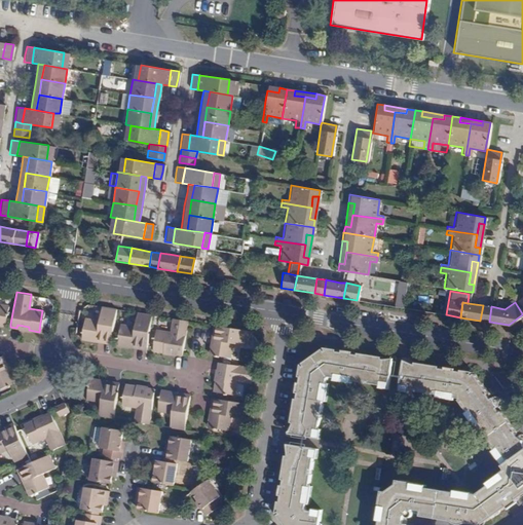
[(83,317),(80,336),(91,337),(91,340),(109,343),(110,339),(115,308),(100,305),(98,320),(83,317)]
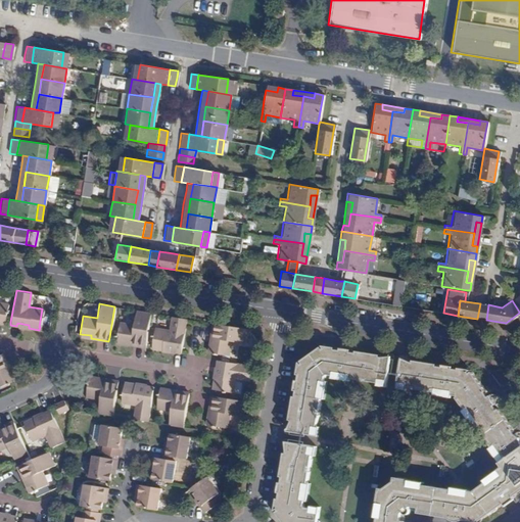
[(486,320),(488,304),(480,303),(477,319),(486,320)]
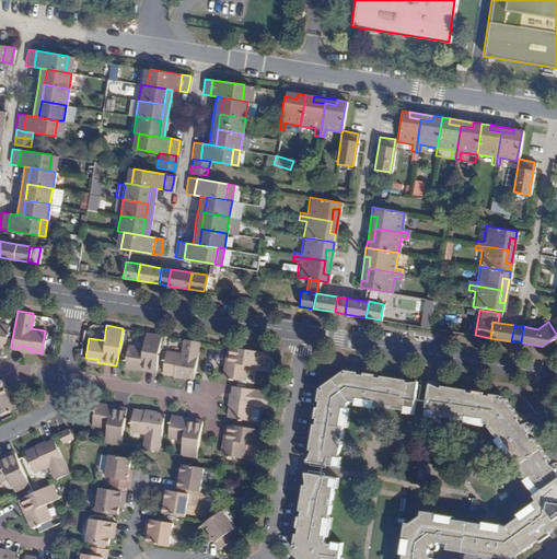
[(160,334),(143,332),(141,347),(126,344),(123,362),(124,362),(124,363),(136,364),(135,368),(154,371),(154,368),(160,334)]
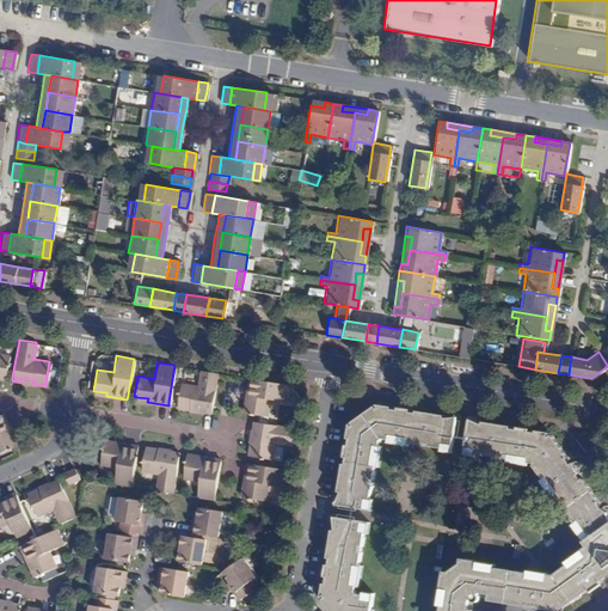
[(209,413),(216,372),(198,370),(195,385),(179,383),(177,403),(176,407),(188,409),(188,405),(202,408),(201,411),(209,413)]
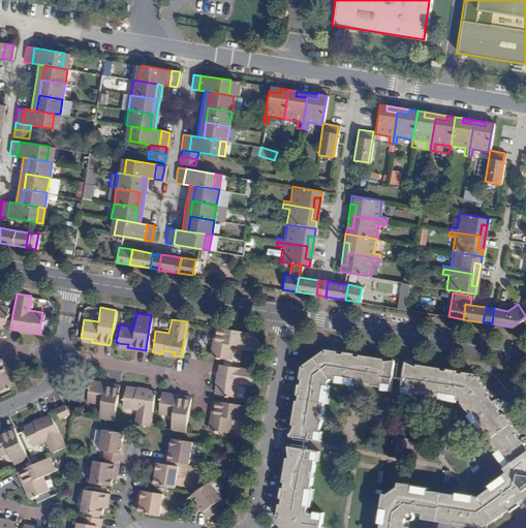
[(245,347),(248,332),(217,327),(214,345),(211,344),(210,355),(222,358),(230,360),(233,345),(245,347)]
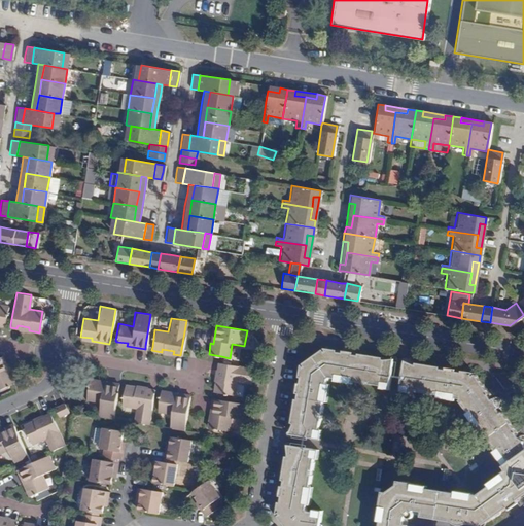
[(290,434),(301,435),(312,437),(313,429),(316,429),(321,400),(318,400),(320,383),(324,383),(324,378),(327,376),(333,377),(333,374),(350,377),(349,380),(378,385),(379,382),(387,383),(388,375),(391,375),(393,363),(393,361),(380,359),(380,356),(356,353),(356,355),(349,354),(350,352),(341,350),(340,353),(334,352),(334,349),(326,348),(321,351),(320,349),(307,358),(300,363),(302,365),(299,367),(298,374),(297,377),(300,377),(299,383),(295,383),(294,388),(294,392),(297,393),(295,399),(293,399),(289,422),(291,423),(290,434)]
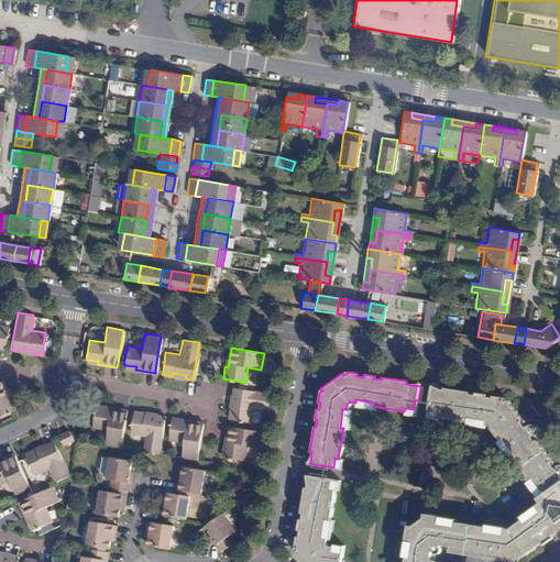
[(4,399),(9,397),(4,389),(0,381),(0,389),(4,399)]
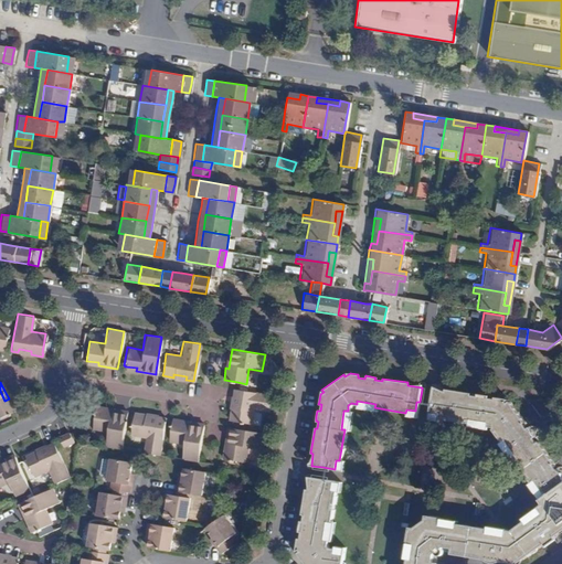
[(267,412),(271,395),(236,389),(233,389),(232,396),(235,396),(233,410),(230,408),(229,421),(232,421),(251,424),(253,410),(267,412)]
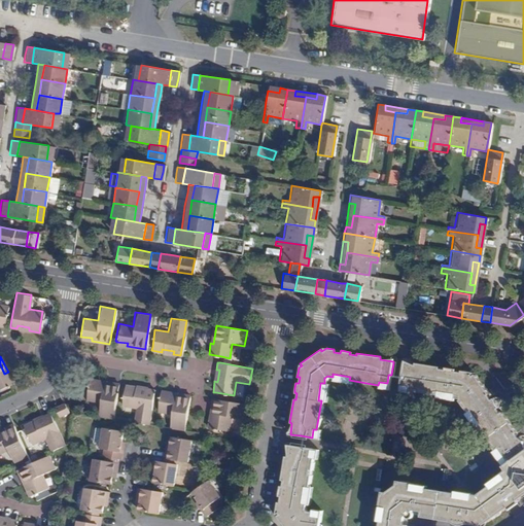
[(396,376),(399,377),(398,385),(408,386),(408,389),(435,394),(435,391),(453,393),(452,396),(457,397),(458,399),(457,399),(465,411),(467,410),(478,424),(476,425),(492,449),(495,448),(505,462),(500,465),(502,468),(501,469),(502,471),(499,472),(499,474),(502,478),(489,488),(487,486),(475,495),(469,494),(469,499),(451,496),(452,493),(424,488),(423,491),(409,489),(410,483),(395,481),(394,485),(383,492),(379,492),(377,506),(383,507),(381,521),(378,521),(377,525),(404,525),(405,525),(398,524),(399,515),(405,516),(405,517),(407,518),(409,518),(410,518),(411,517),(412,515),(412,513),(411,512),(410,511),(410,506),(420,509),(419,515),(426,516),(426,518),(440,520),(440,519),(447,520),(449,510),(454,511),(453,516),(454,518),(456,520),(458,520),(460,518),(462,512),(466,513),(464,522),(473,524),(473,525),(479,525),(496,513),(495,511),(501,506),(498,501),(502,498),(504,500),(507,501),(509,499),(510,498),(510,497),(510,496),(509,494),(507,491),(511,488),(516,496),(523,491),(523,492),(523,448),(523,449),(512,432),(514,431),(499,412),(498,413),(494,408),(496,407),(490,398),(489,399),(485,394),(486,393),(477,380),(473,374),(469,375),(467,372),(459,370),(458,372),(456,372),(452,371),(453,369),(444,367),(443,370),(437,369),(438,366),(414,362),(413,365),(398,363),(398,364),(396,376)]
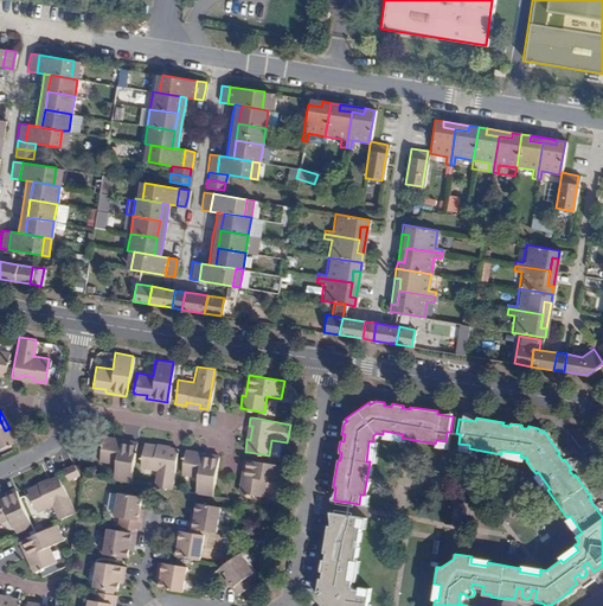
[(0,447),(11,442),(14,441),(10,428),(5,431),(0,420),(0,447)]
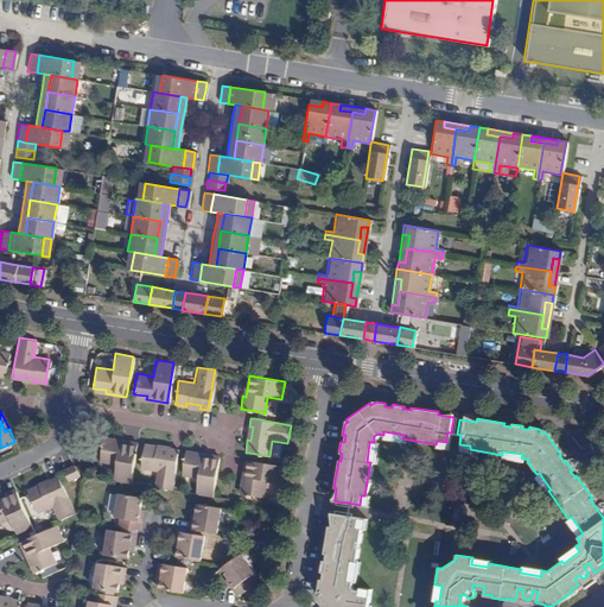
[(112,481),(129,484),(135,448),(114,444),(115,440),(102,437),(100,449),(97,462),(114,465),(112,481)]
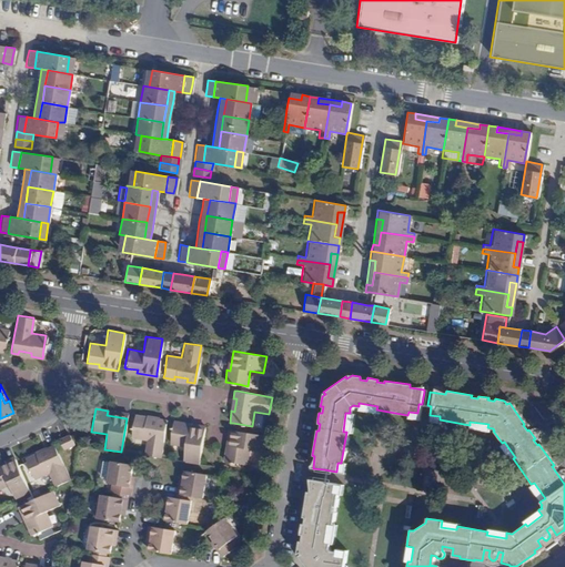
[(142,455),(159,457),(164,423),(165,421),(158,418),(157,423),(143,421),(144,416),(133,415),(133,419),(130,438),(144,441),(142,455)]
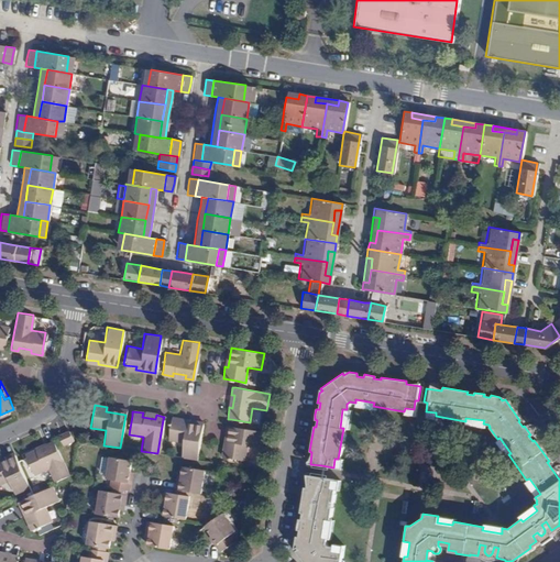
[(196,460),(201,426),(183,422),(183,420),(171,418),(169,420),(166,441),(182,443),(179,458),(196,460)]
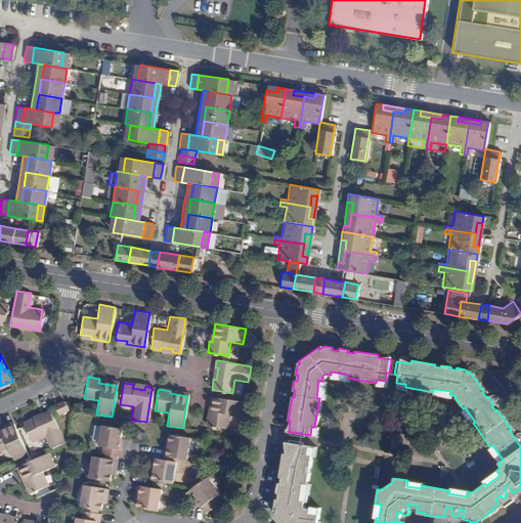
[(229,415),(243,417),(245,401),(214,396),(211,415),(208,413),(206,425),(209,426),(226,429),(229,415)]
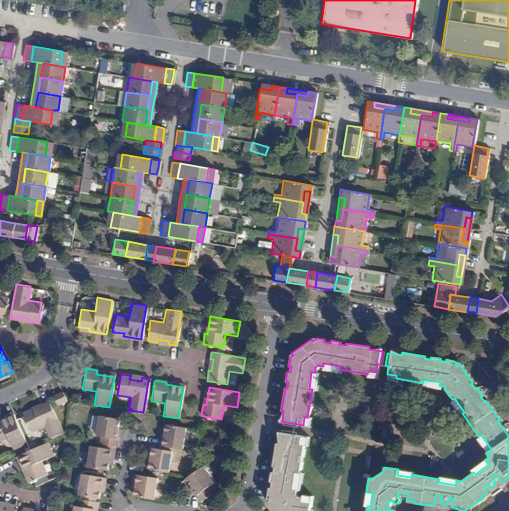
[(51,396),(56,406),(65,402),(61,391),(51,396)]
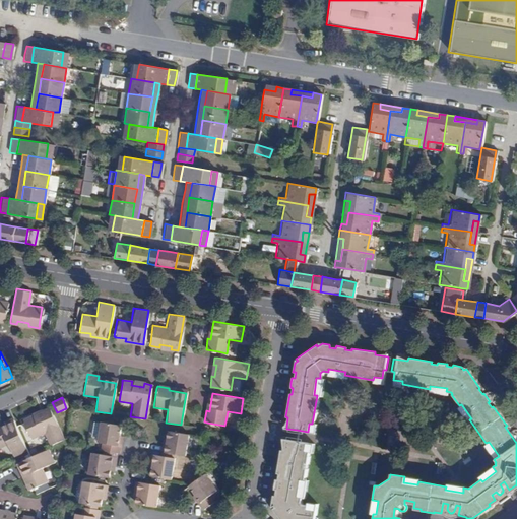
[(44,434),(49,445),(63,439),(48,407),(41,410),(43,413),(33,418),(30,415),(21,419),(22,422),(30,440),(44,434)]
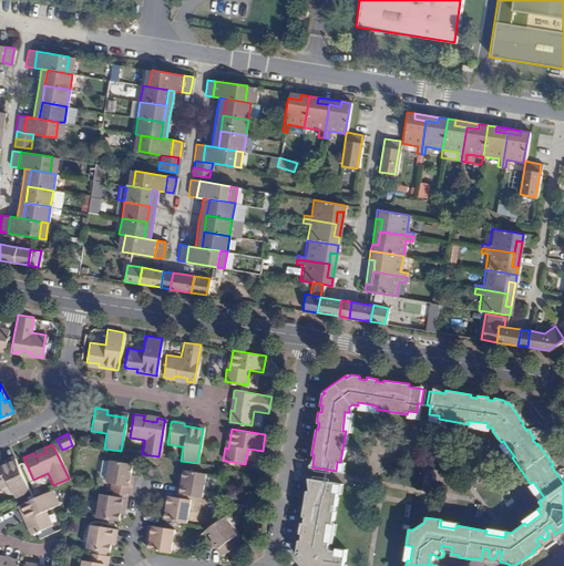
[(0,462),(0,466),(14,460),(12,456),(0,462)]
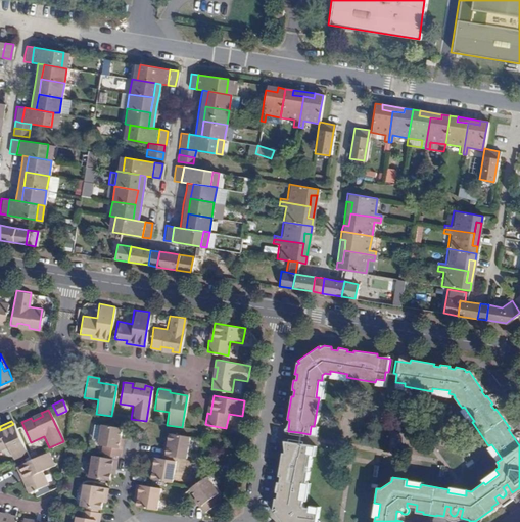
[(12,460),(27,453),(14,428),(13,424),(0,430),(0,449),(6,446),(12,460)]
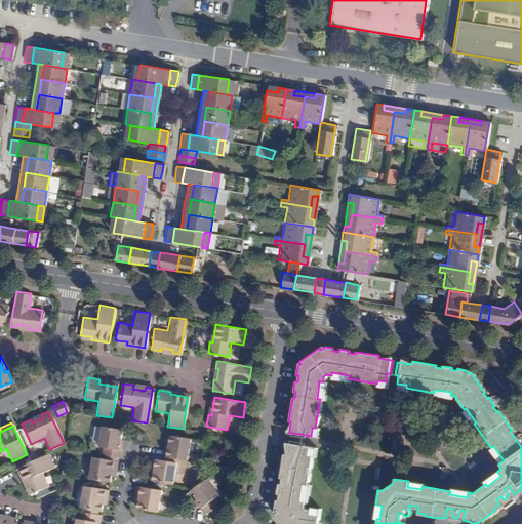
[(99,454),(118,457),(119,450),(117,449),(118,439),(120,429),(101,426),(96,446),(102,446),(99,454)]
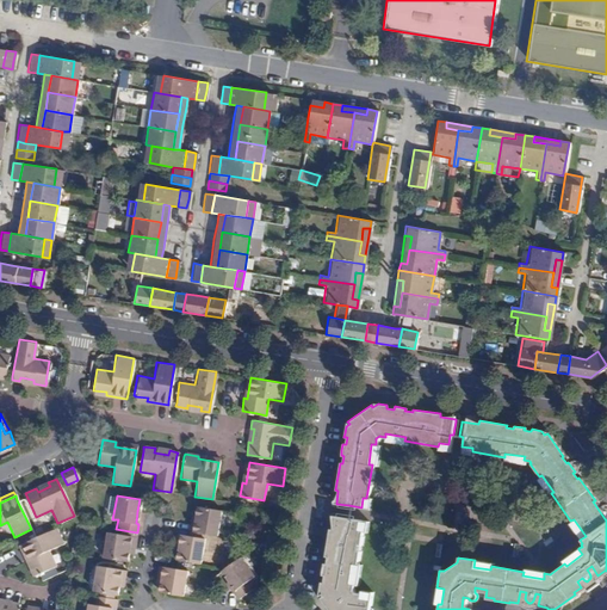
[(191,531),(216,536),(221,510),(196,506),(194,515),(193,515),(191,531)]
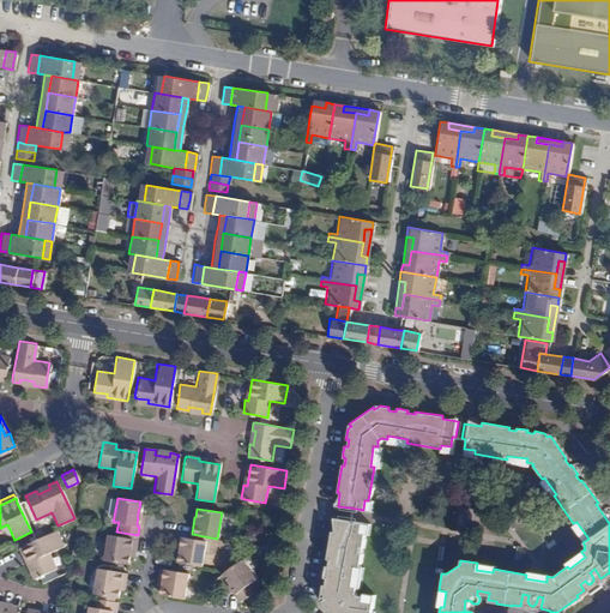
[(370,612),(372,611),(368,611),(370,601),(361,599),(361,596),(355,595),(352,593),(354,587),(351,587),(354,566),(357,568),(362,534),(358,534),(361,522),(348,521),(334,518),(333,527),(333,532),(331,532),(326,559),(327,559),(327,568),(325,566),(324,572),(322,577),(325,578),(324,586),(321,584),(320,594),(324,599),(321,601),(330,612),(370,612)]
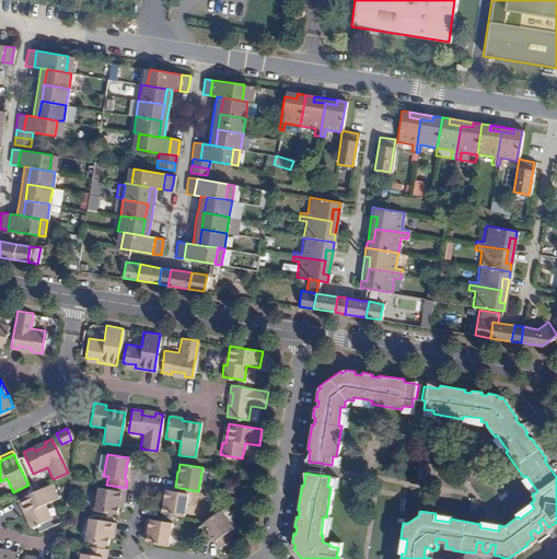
[(27,515),(25,516),(30,527),(34,525),(50,519),(44,504),(57,498),(50,484),(31,492),(19,498),(27,515)]
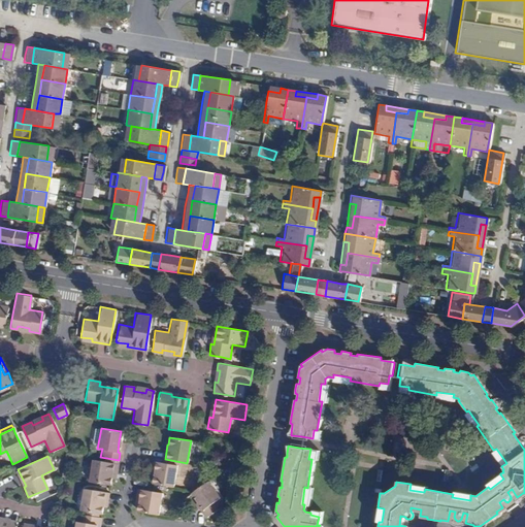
[(88,482),(108,485),(109,478),(109,473),(113,473),(115,468),(116,463),(91,459),(88,482)]
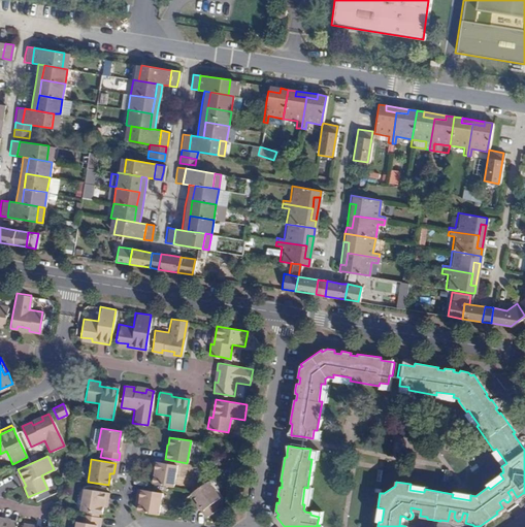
[(152,483),(172,487),(176,465),(162,462),(155,461),(153,476),(152,483)]
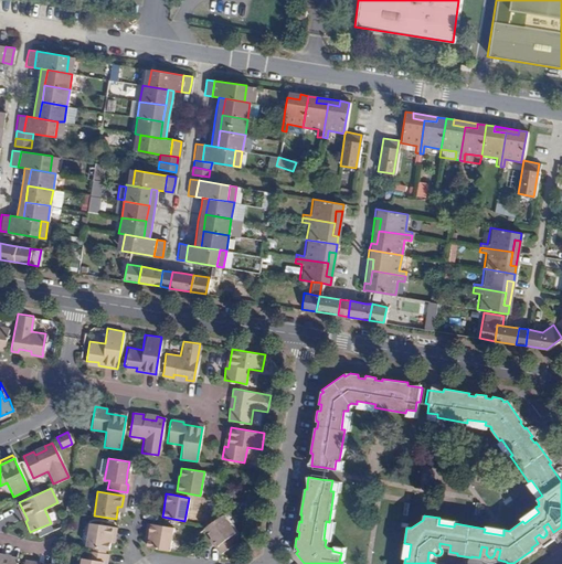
[(22,514),(25,521),(28,520),(19,502),(17,503),(22,514)]
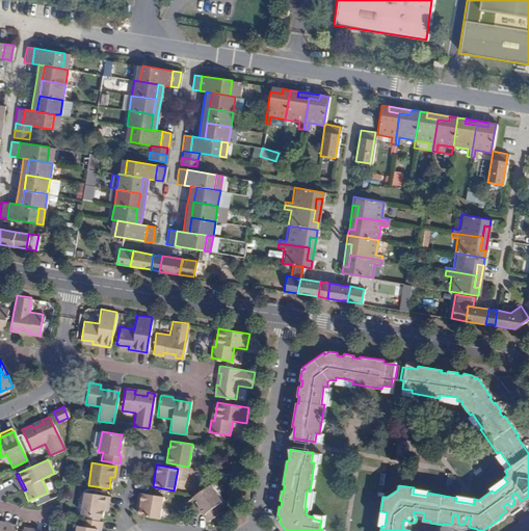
[(220,500),(209,483),(195,494),(191,496),(197,505),(204,513),(202,514),(206,521),(208,520),(221,509),(216,503),(220,500)]
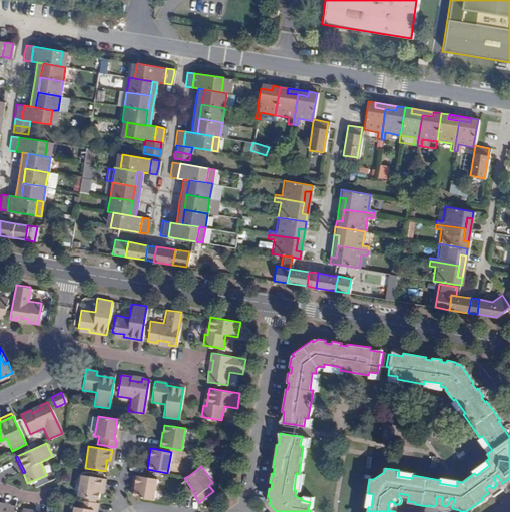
[(76,496),(96,499),(97,492),(99,492),(101,478),(80,475),(76,496)]
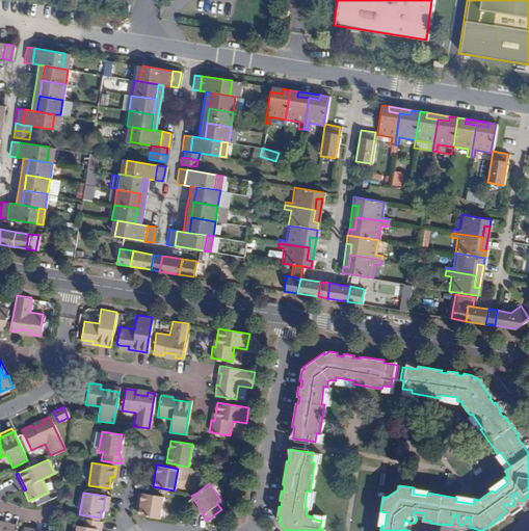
[(140,493),(138,508),(137,514),(159,519),(162,496),(152,495),(140,493)]
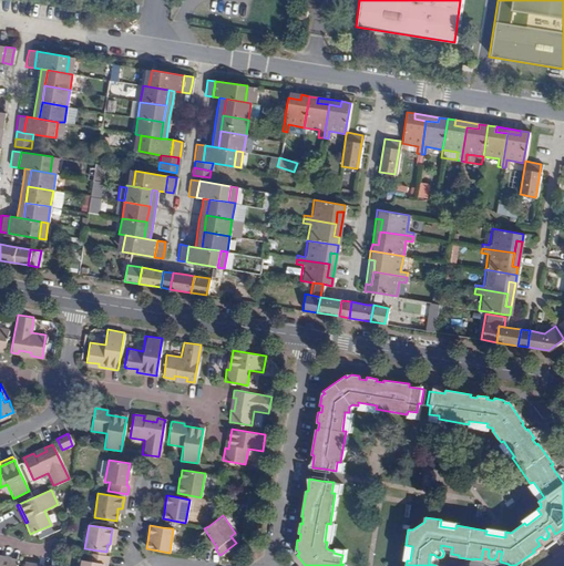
[(80,559),(79,565),(104,565),(106,555),(86,553),(85,561),(80,559)]
